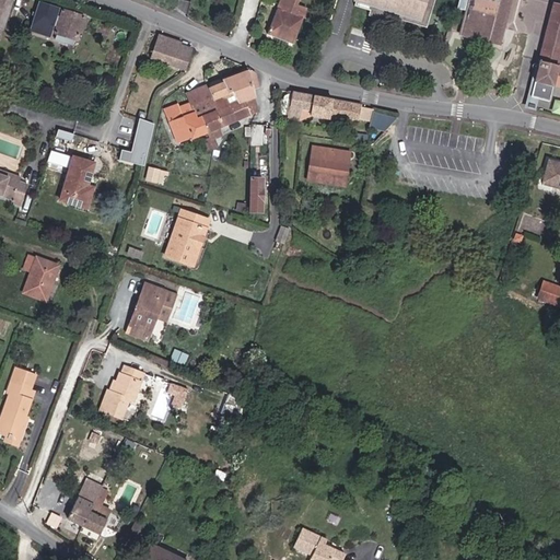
[(0,0),(0,27),(2,28),(12,1),(9,0),(0,0)]
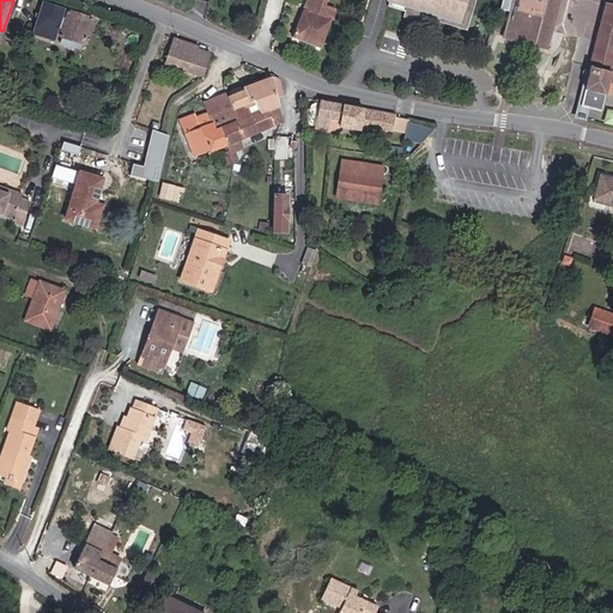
[(323,7),(325,0),(305,0),(292,37),(320,48),(331,20),(320,16),(323,7)]
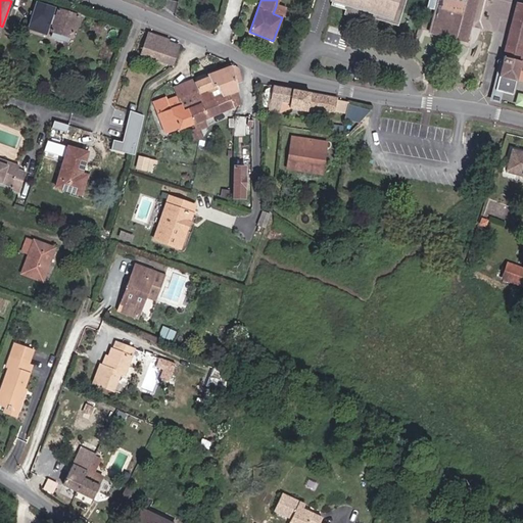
[(391,17),(396,0),(332,0),(331,5),(346,9),(347,4),(363,9),(361,14),(376,18),(378,13),(391,17)]
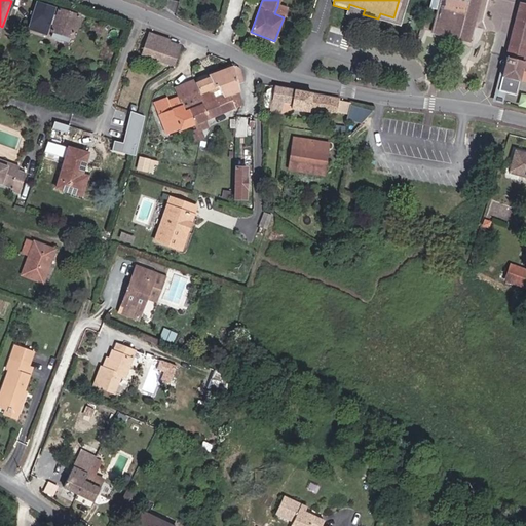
[(408,0),(399,0),(393,17),(403,21),(408,0)]
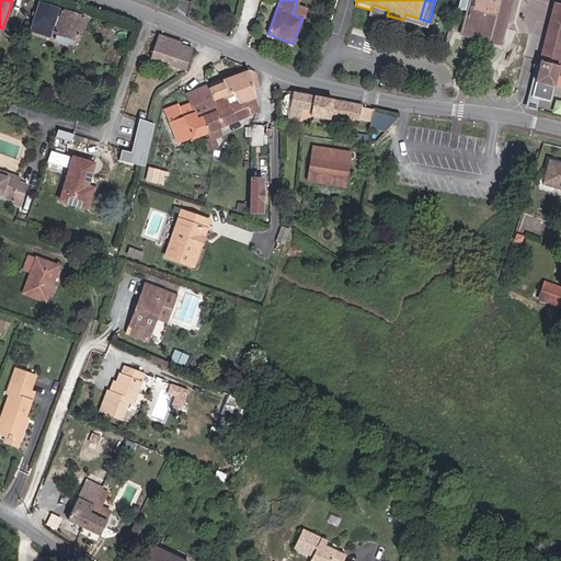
[(466,11),(468,0),(459,0),(457,9),(466,11)]
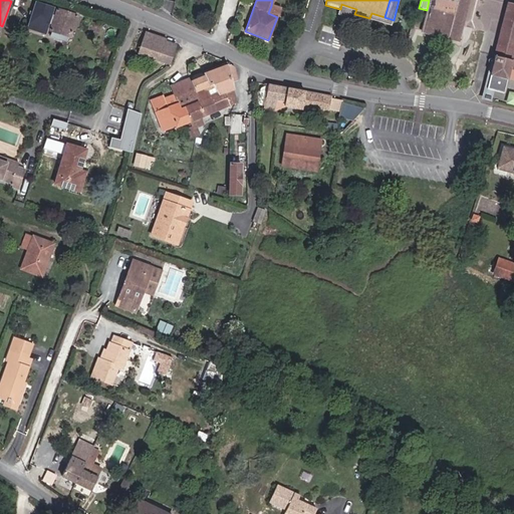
[(431,0),(424,31),(458,40),(467,0),(431,0)]
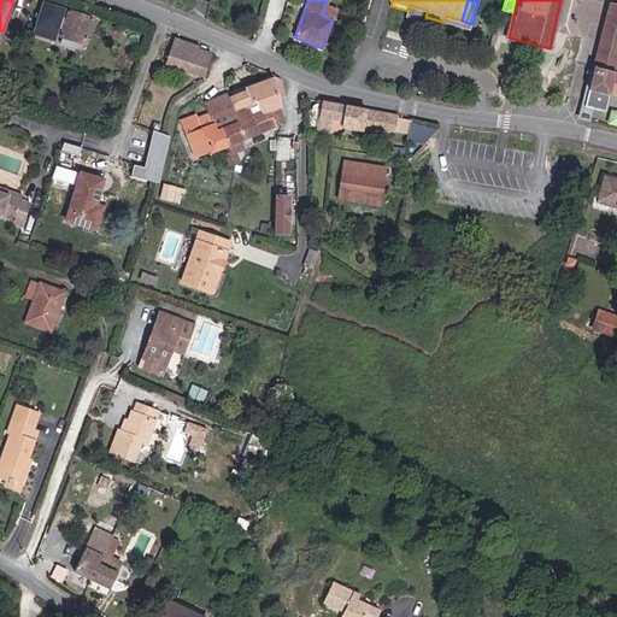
[(68,11),(43,3),(39,16),(35,29),(59,37),(62,28),(63,28),(60,36),(82,43),(84,43),(93,18),(69,11),(66,19),(65,18),(68,11)]
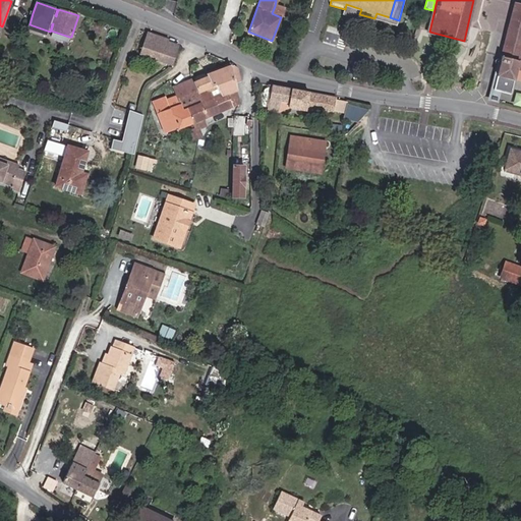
[(520,4),(515,3),(493,90),(499,92),(511,95),(515,79),(519,61),(520,54),(520,4)]
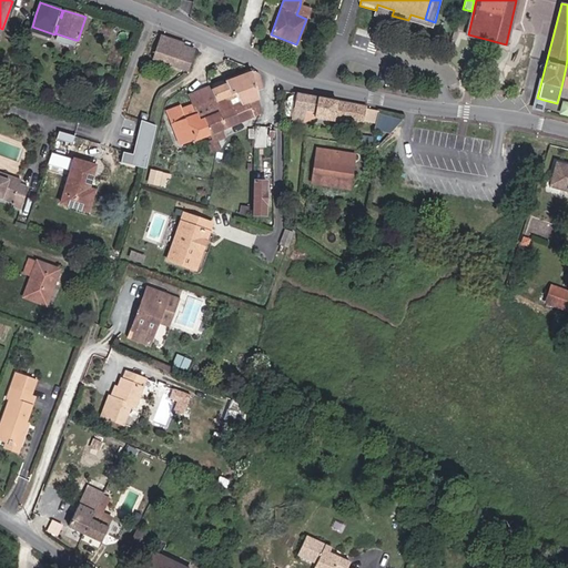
[(394,10),(377,4),(376,10),(392,16),(394,10)]
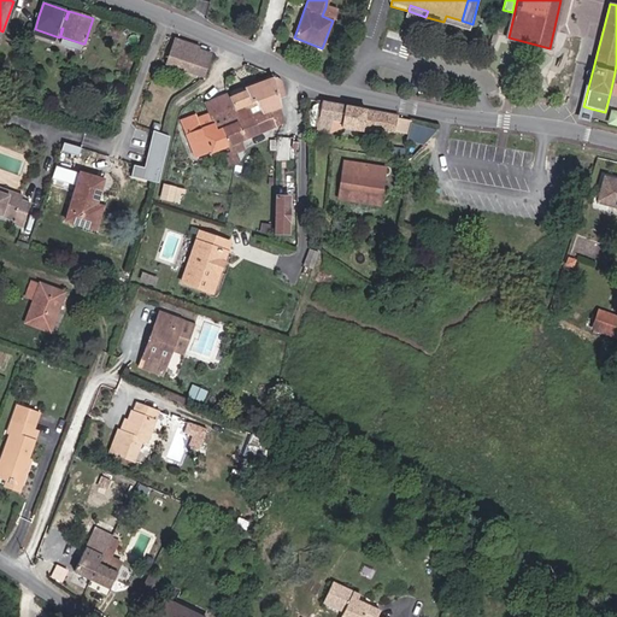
[(360,29),(363,22),(352,17),(350,24),(360,29)]
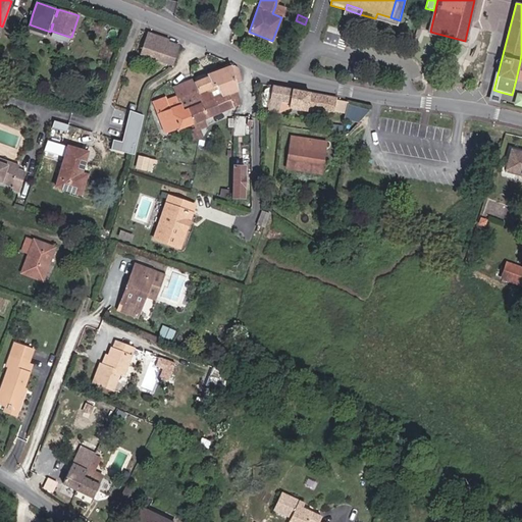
[(50,32),(30,24),(28,32),(48,38),(50,32)]
